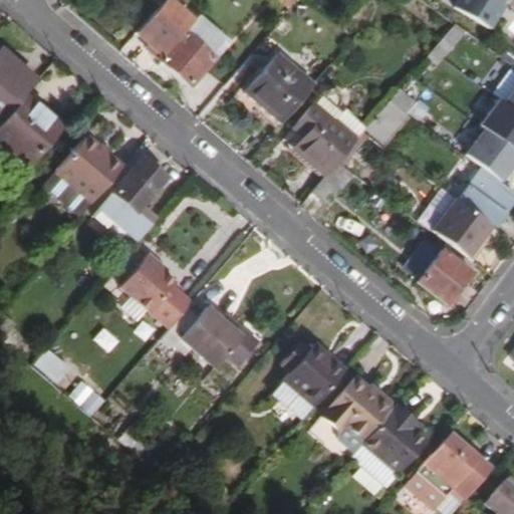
[(164,0),(164,1),(137,32),(149,43),(146,46),(189,84),(221,48),(166,0),(164,0)]
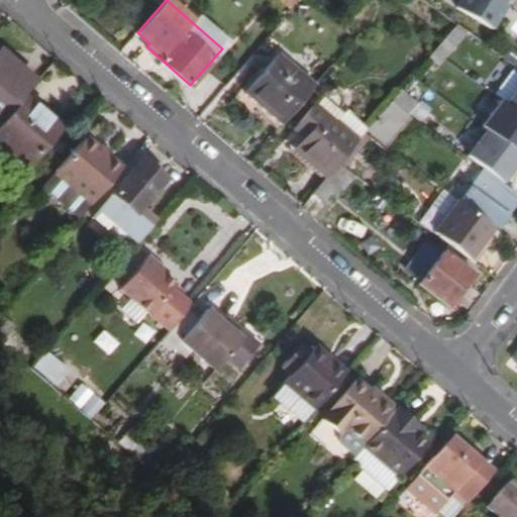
[(277,0),(291,9),(297,0),(277,0)]
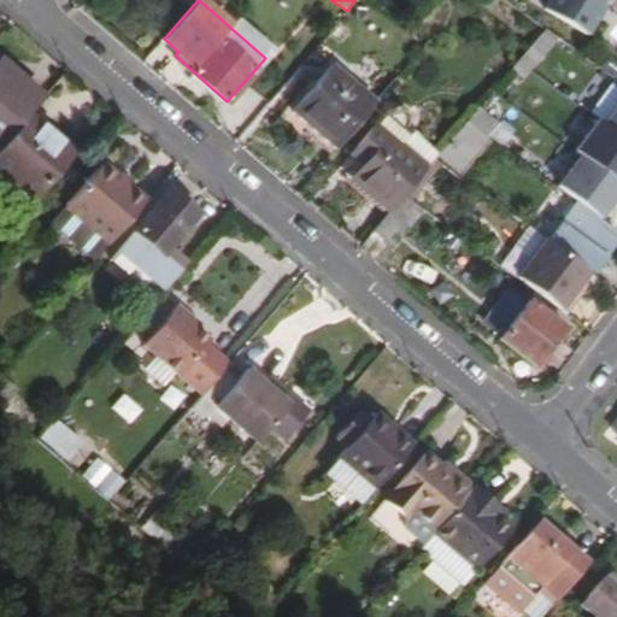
[(600,5),(603,0),(550,0),(545,10),(587,36),(598,18),(594,16),(600,5)]
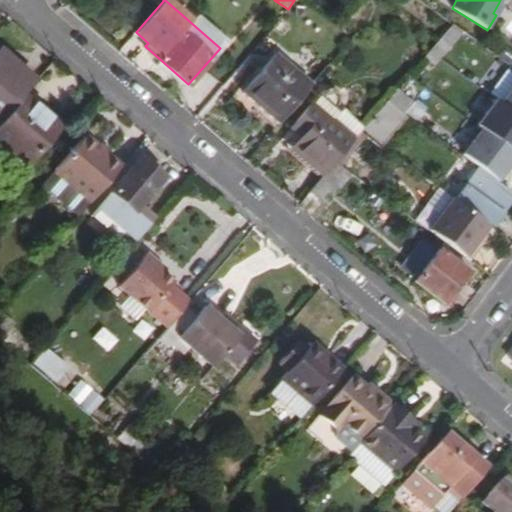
[(498,4),(493,13),(496,15),(502,6),(498,4)]
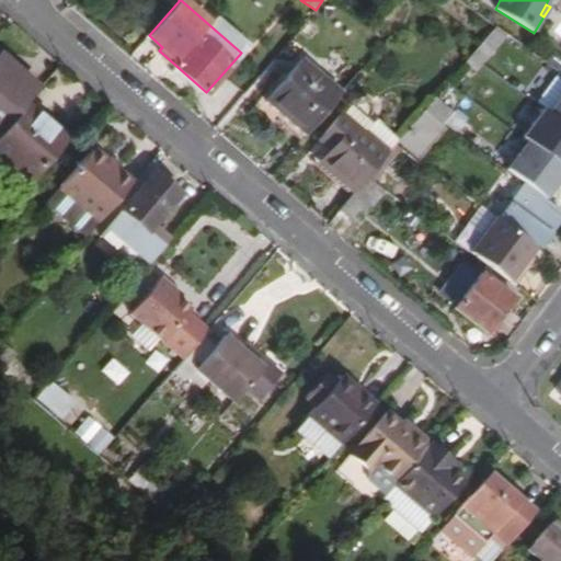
[(505,34),(495,26),(461,65),(472,75),(505,34)]
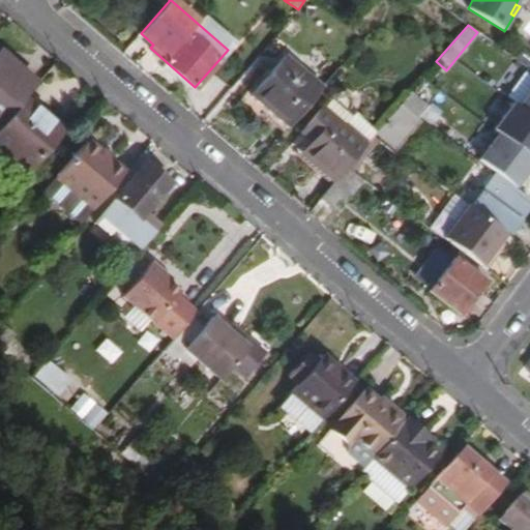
[(24,100),(34,89),(15,72),(18,68),(0,53),(0,127),(24,100)]
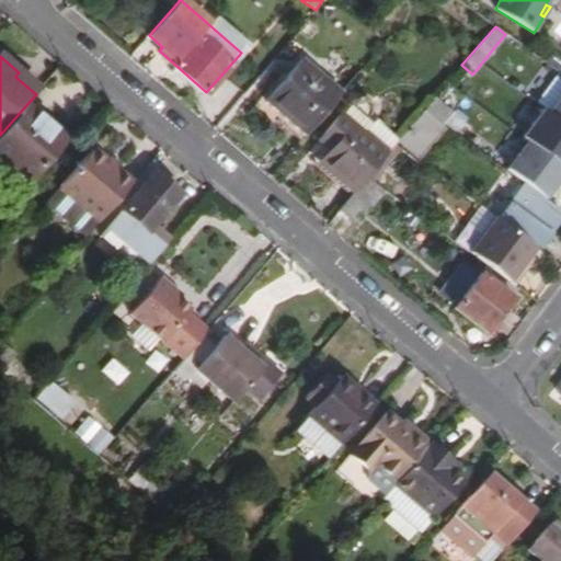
[(305,135),(341,93),(300,60),(265,102),(281,114),(305,135)]
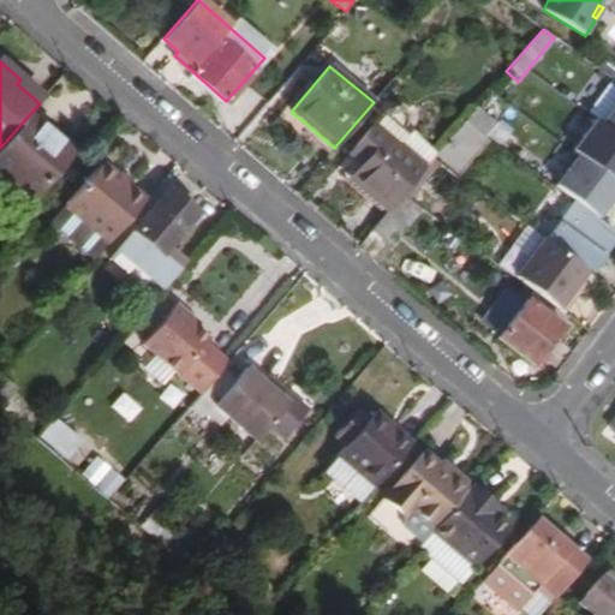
[(614,102),(599,124),(614,135),(614,102)]
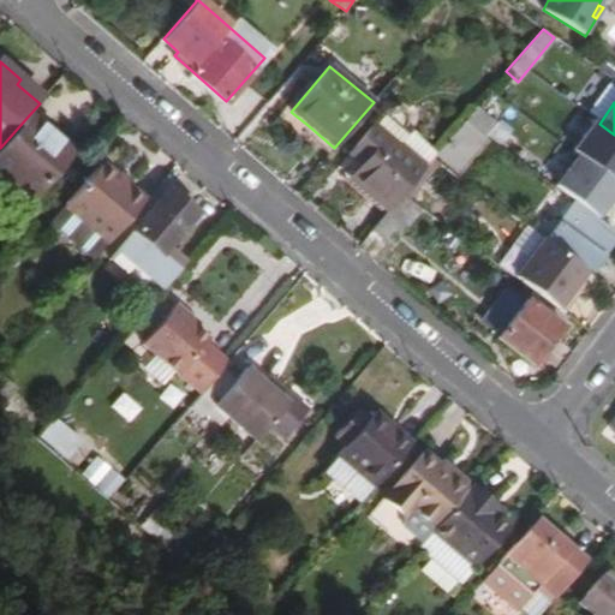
[(433,159),(434,157),(402,130),(408,123),(410,112),(399,105),(389,107),(353,150),(365,160),(352,177),(389,209),(402,195),(433,159)]
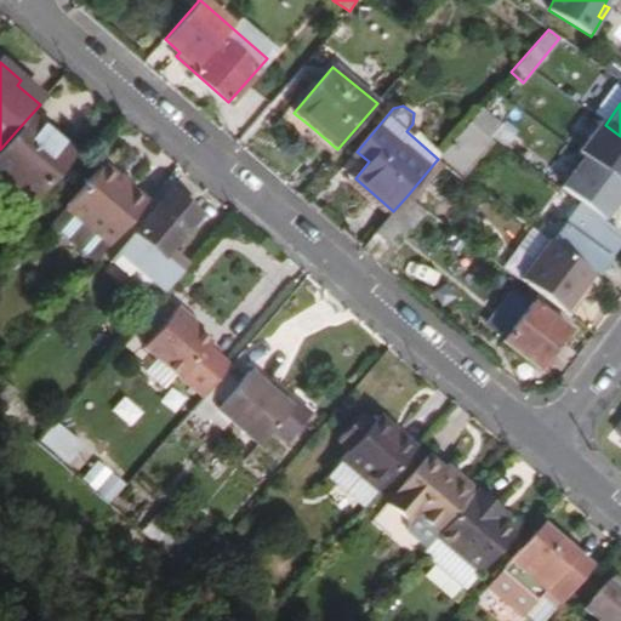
[(500,126),(479,110),(468,123),(488,137),(490,138),(500,126)]
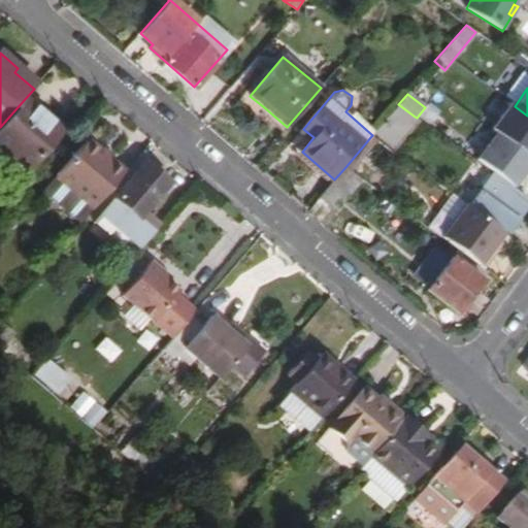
[(264,107),(250,96),(241,105),(255,118),(264,107)]
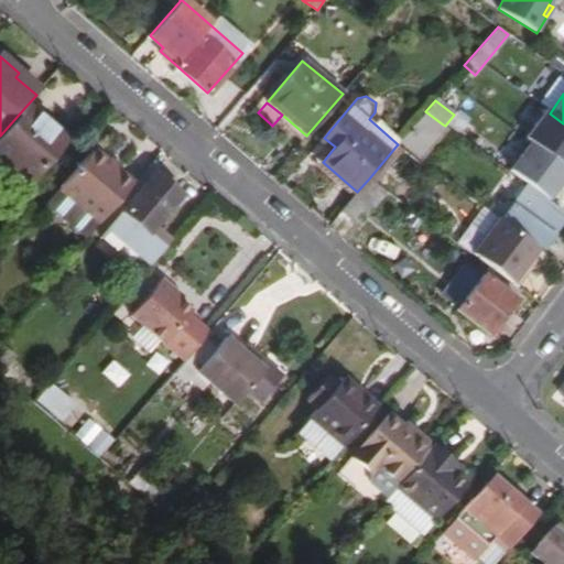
[(0,136),(0,154),(30,181),(65,140),(25,107),(0,136)]
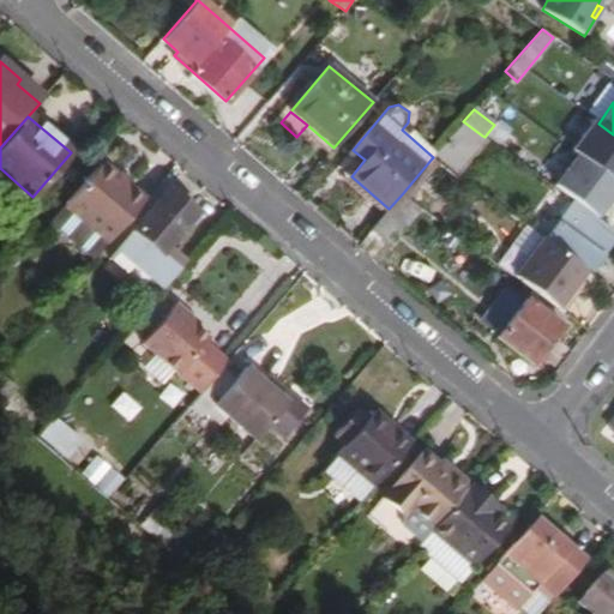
[(576,155),(613,184),(613,134),(599,124),(593,119),(570,150),(576,155)]
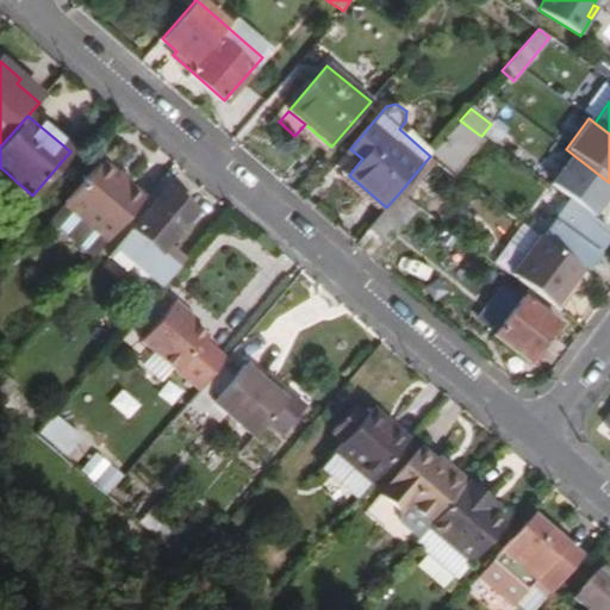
[(479,135),(460,120),(433,155),(453,170),(479,135)]
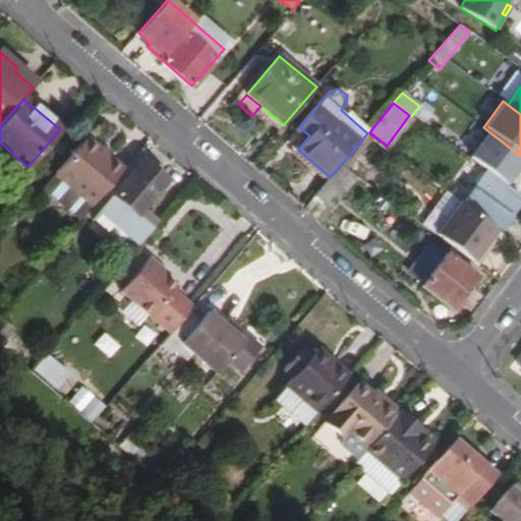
[(487,172),(506,185),(520,164),(520,156),(488,131),(469,158),(487,172)]
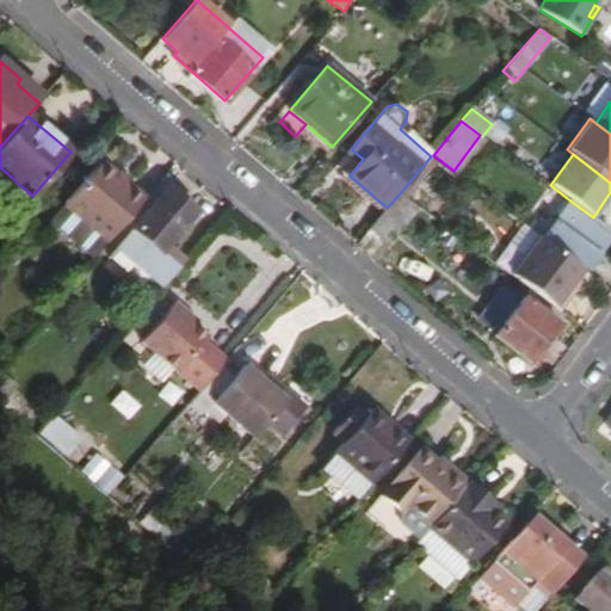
[(62,233),(93,258),(125,222),(143,198),(102,162),(50,221),(53,223),(50,226),(60,235),(62,233)]
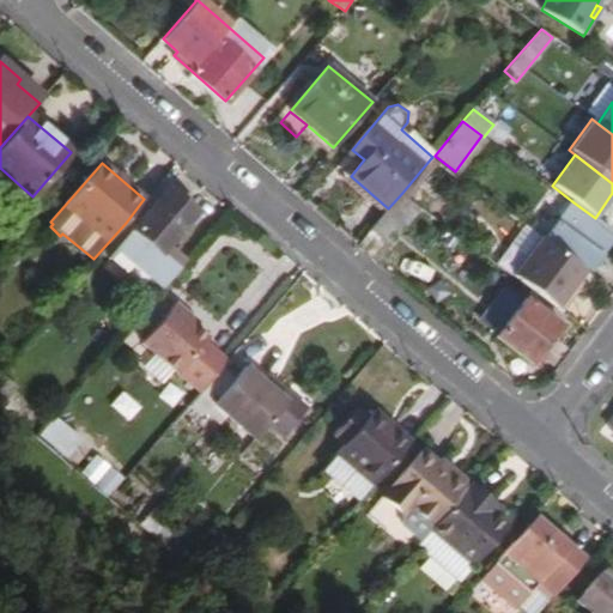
[(165,286),(186,261),(168,247),(198,213),(161,181),(144,199),(126,223),(134,230),(119,248),(165,286)]
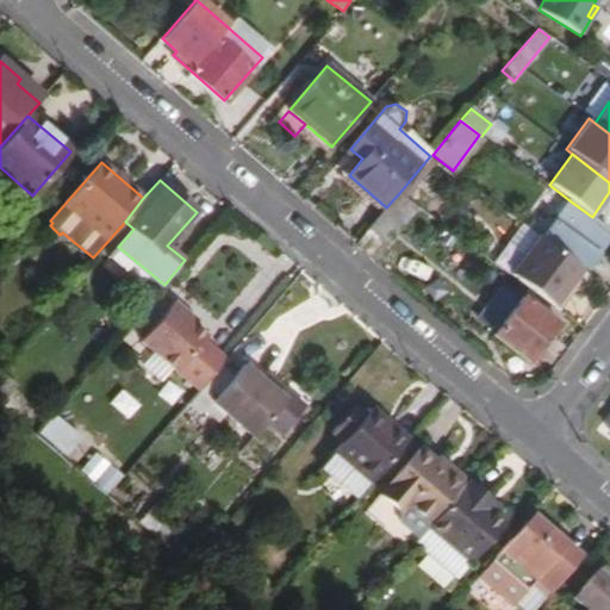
[(442,191),(425,212),(437,221),(453,200),(442,191)]
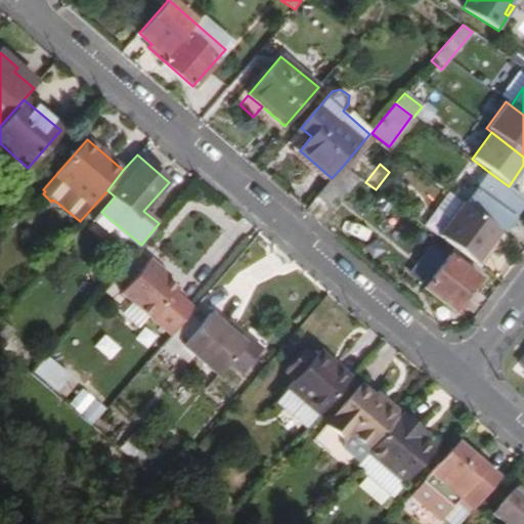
[(332,178),(318,195),(333,208),(359,177),(343,166),(332,178)]
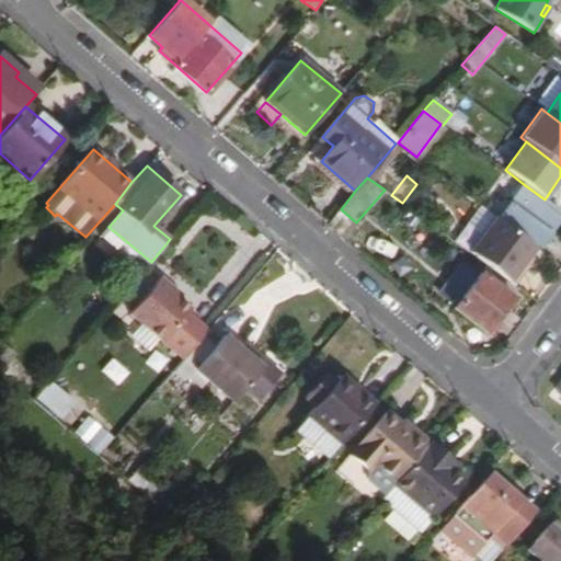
[(535,248),(560,212),(545,199),(525,185),(499,220),(535,248)]
